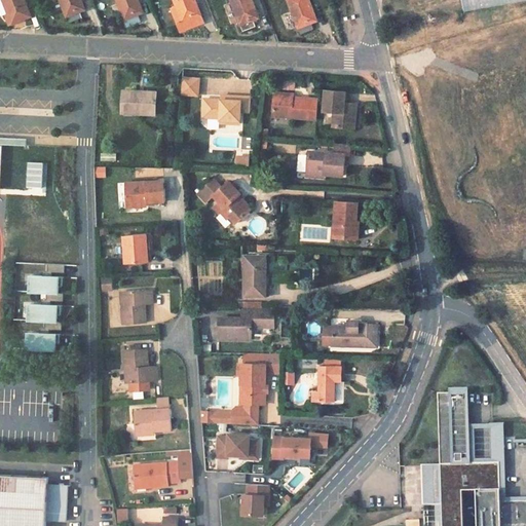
[(6,0),(0,2),(0,14),(3,24),(34,14),(30,6),(11,13),(6,0)]
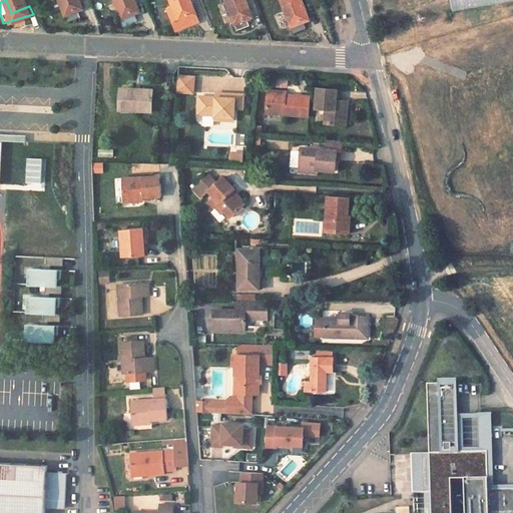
[(26,0),(6,0),(11,13),(29,6),(26,0)]
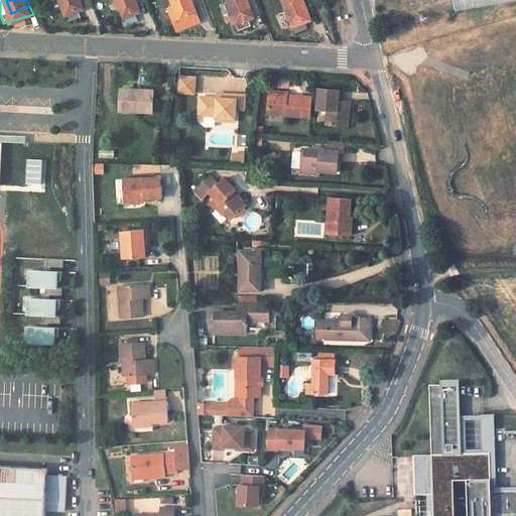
[(82,0),(60,0),(71,23),(85,17),(82,10),(86,8),(82,0)]
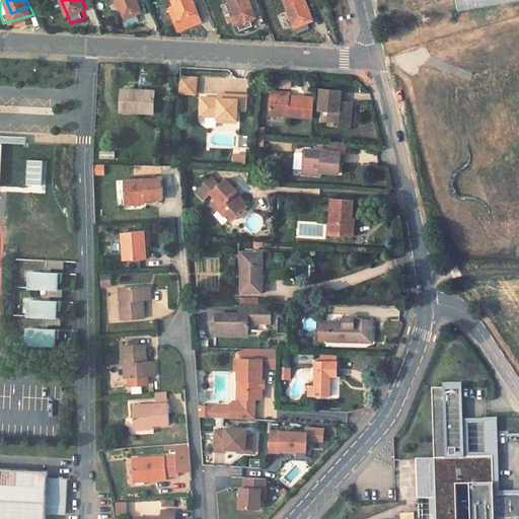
[(137,0),(117,0),(128,25),(141,19),(138,12),(142,11),(137,0)]
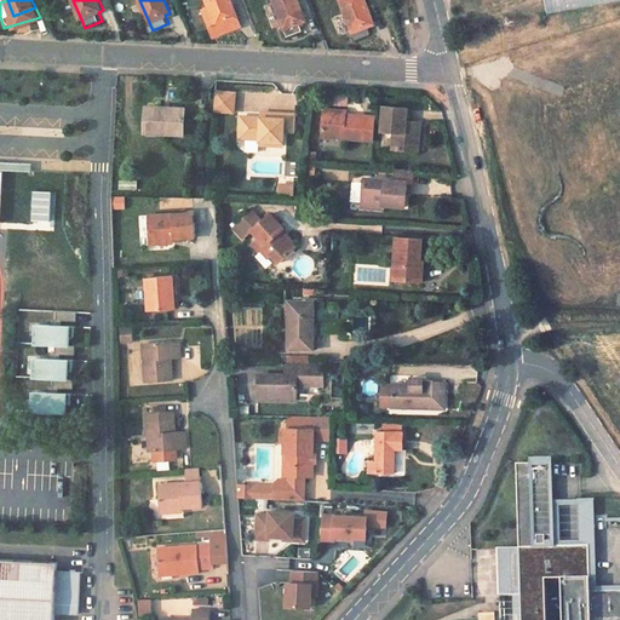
[(231,0),(206,0),(222,34),(244,24),(231,0)]
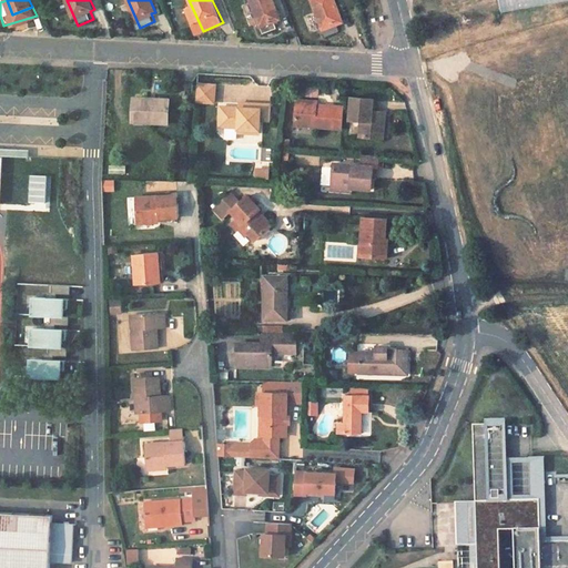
[(272,0),(250,0),(266,34),(280,29),(276,21),(282,19),(272,0)]
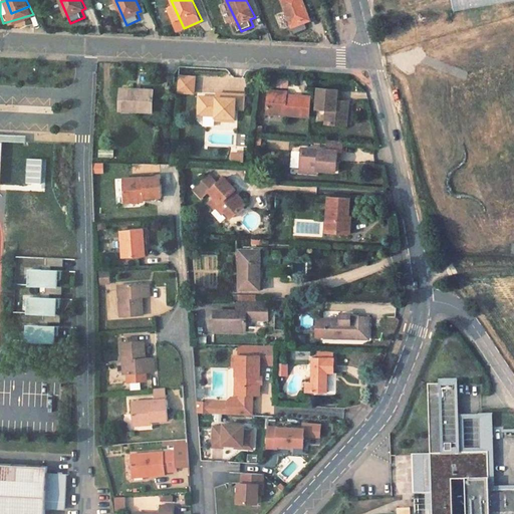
[(303,0),(283,0),(297,33),(310,28),(306,21),(311,19),(303,0)]
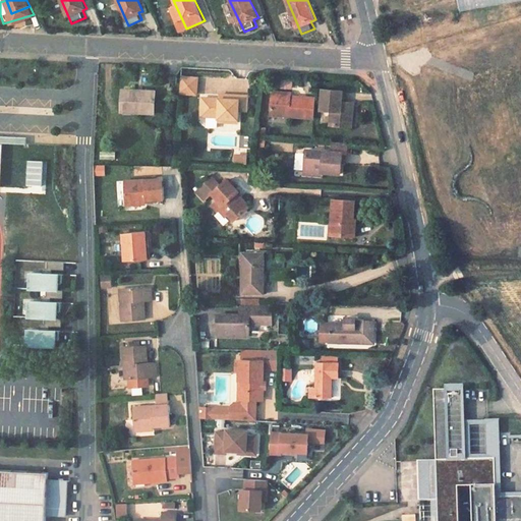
[(520,0),(457,0),(459,11),(520,0)]
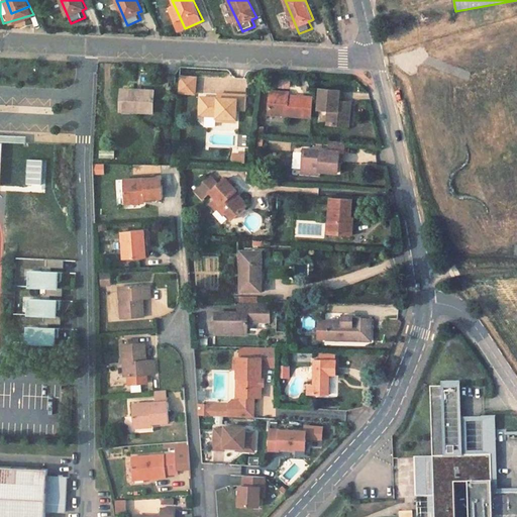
[(178,94),(196,94),(197,75),(178,74),(178,94)]
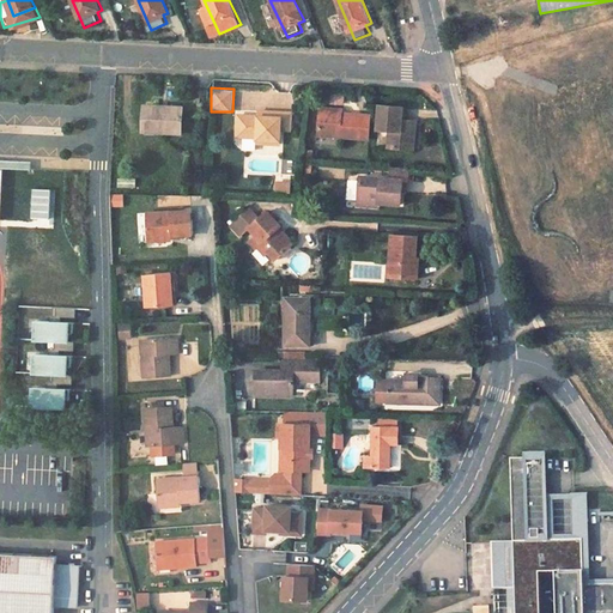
[(344,104),(345,93),(333,91),(331,103),(344,104)]
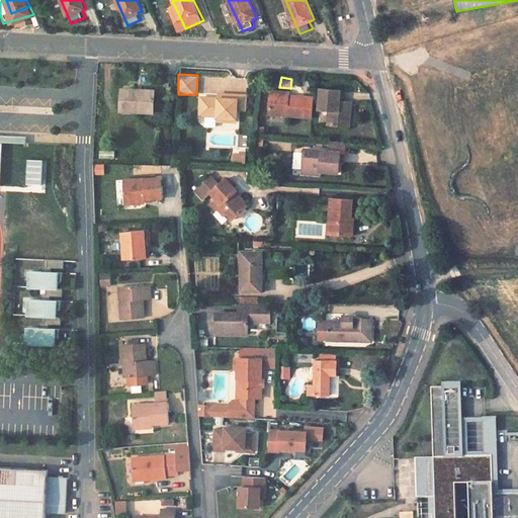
[(345,89),(324,87),(323,109),(333,110),(333,123),(357,124),(358,113),(355,113),(356,100),(345,99),(345,89)]
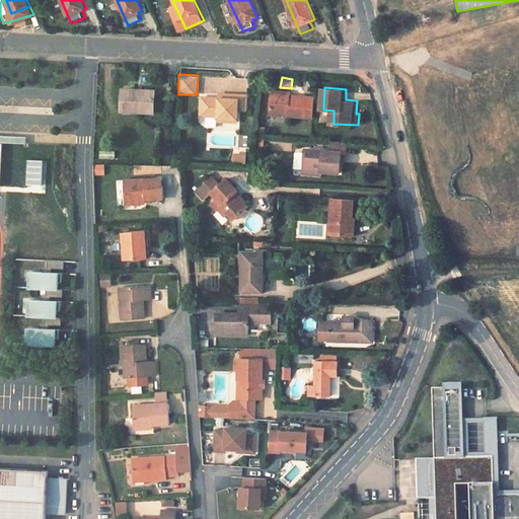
[(155,90),(123,88),(121,110),(154,113),(155,90)]
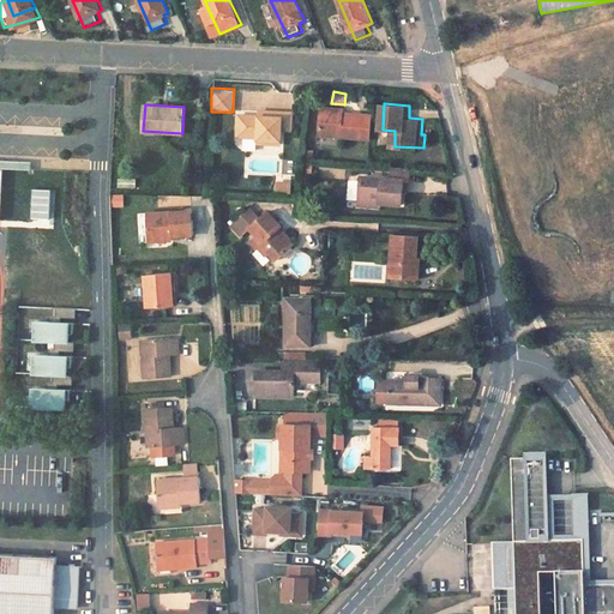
[(331,108),(321,107),(321,128),(339,130),(339,136),(369,138),(371,114),(343,113),(332,112),(331,108)]
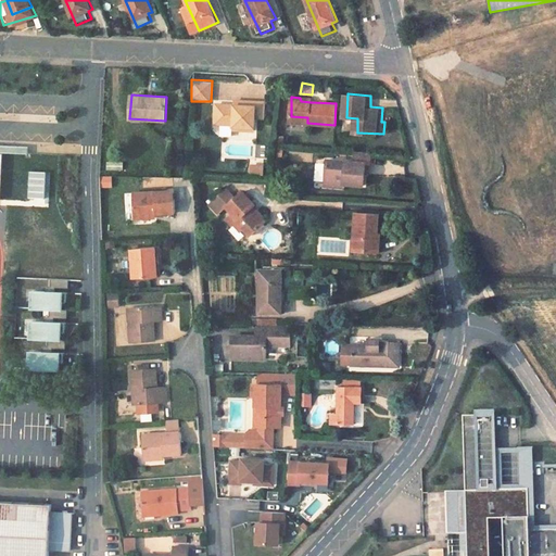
[(267,101),(250,100),(249,105),(237,104),(218,103),(217,115),(223,116),(223,123),(236,124),(236,128),(256,130),(257,116),(266,117),(267,101)]
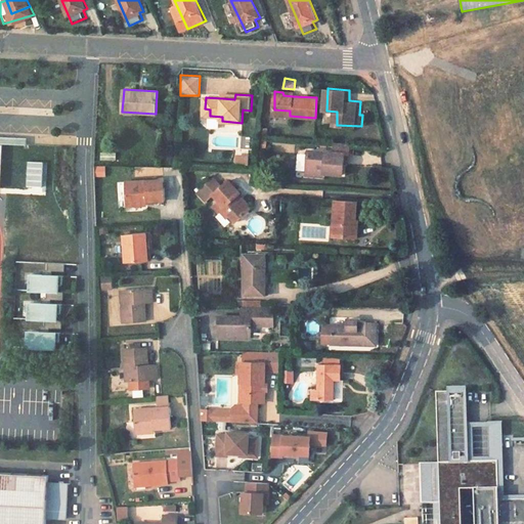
[(333,149),(307,147),(306,170),(325,171),(343,171),(345,149),(348,150),(349,140),(334,139),(333,149)]
